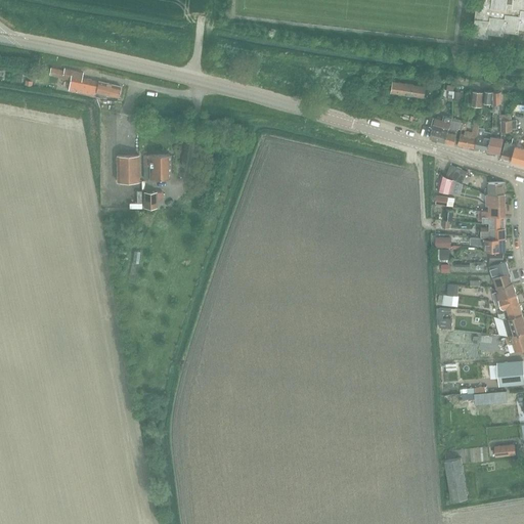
[(476,0),(473,36),(488,38),(488,34),(504,36),(504,32),(519,33),(519,29),(523,29),(523,0),(512,0),(512,4),(507,3),(507,0),(476,0)]
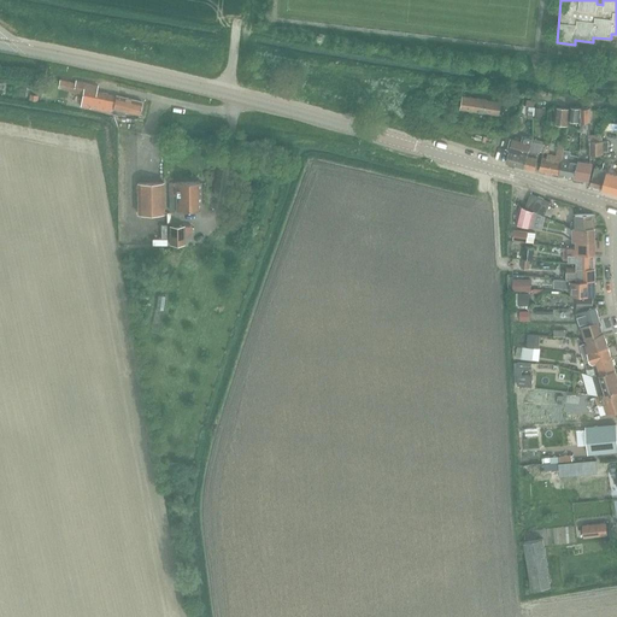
[(76,83),(75,89),(83,90),(82,97),(81,106),(99,110),(112,112),(112,113),(123,116),(124,111),(139,115),(141,107),(142,106),(141,106),(142,101),(116,95),(97,92),(98,86),(76,81),(76,83)]
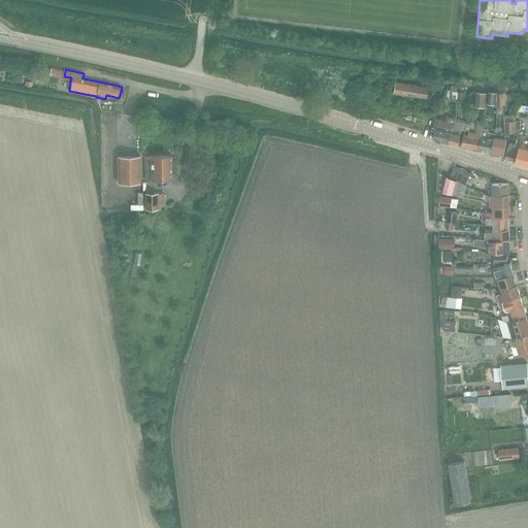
[(393,95),(419,98),(419,102),(427,103),(428,99),(427,99),(429,88),(394,83),(393,95)]
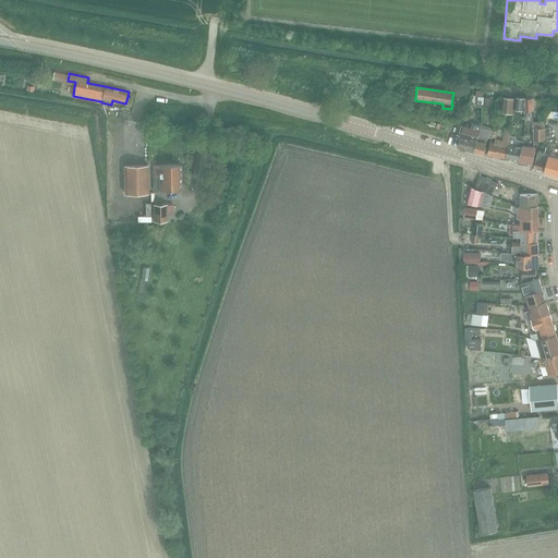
[(513,113),(514,109),(516,99),(502,97),(500,112),(513,113)]
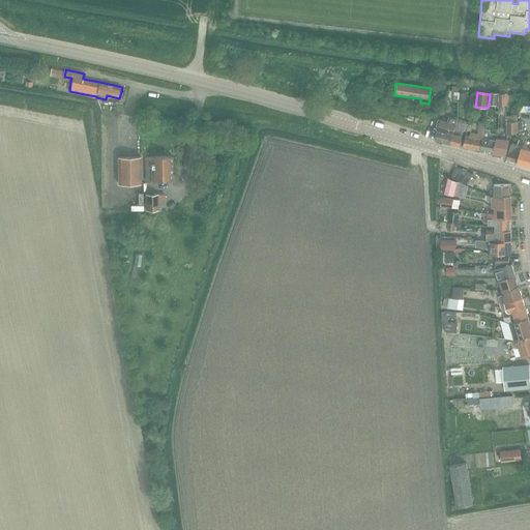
[(490,92),(490,94),(489,104),(497,105),(498,101),(499,101),(499,93),(490,92)]
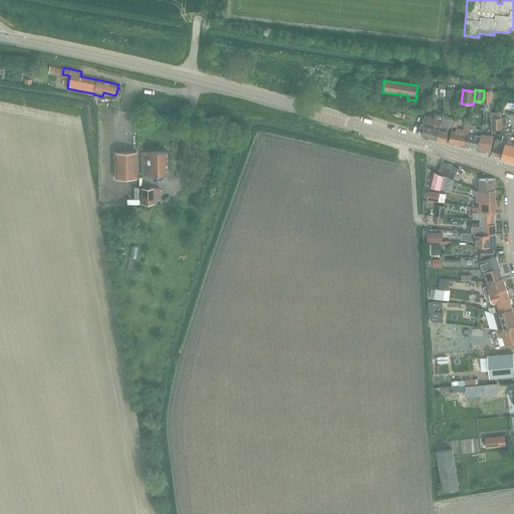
[(506,106),(502,106),(502,123),(513,123),(513,110),(506,111),(506,106)]
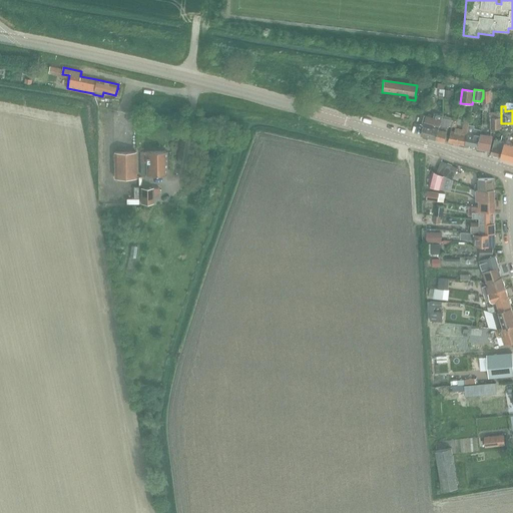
[(421,113),(418,123),(424,125),(421,134),(424,135),(435,138),(438,129),(441,120),(442,116),(442,115),(434,113),(433,117),(421,113)]
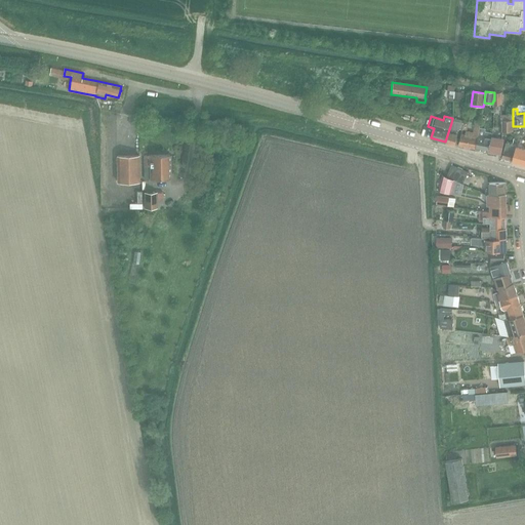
[(448,132),(445,142),(456,146),(458,138),(456,137),(459,129),(461,129),(462,128),(463,121),(452,119),(451,123),(448,132)]
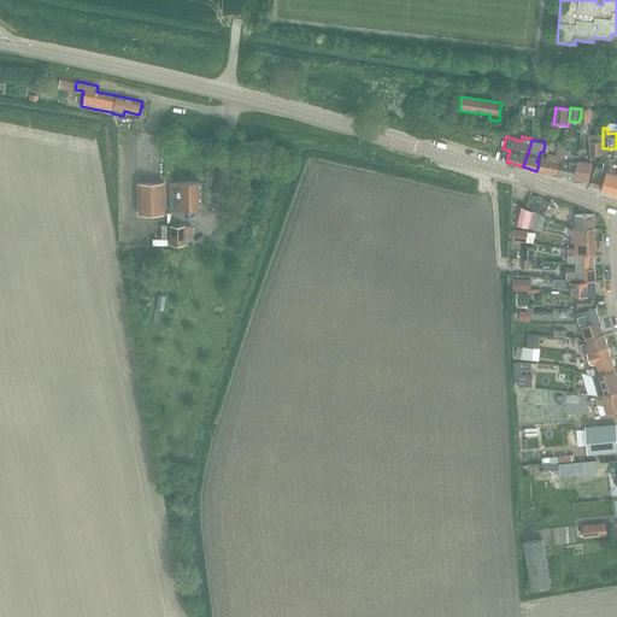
[(589,141),(589,150),(589,153),(603,154),(603,141),(589,141)]
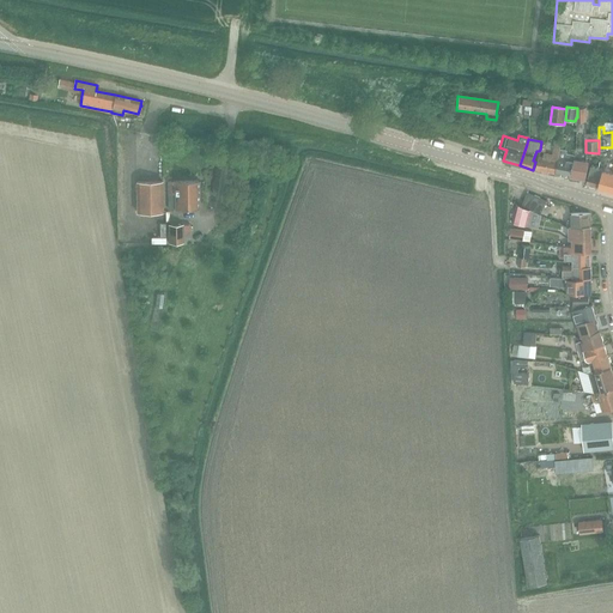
[(539,156),(535,170),(556,174),(558,159),(558,157),(559,152),(559,150),(560,141),(554,141),(552,156),(544,155),(544,157),(539,156)]
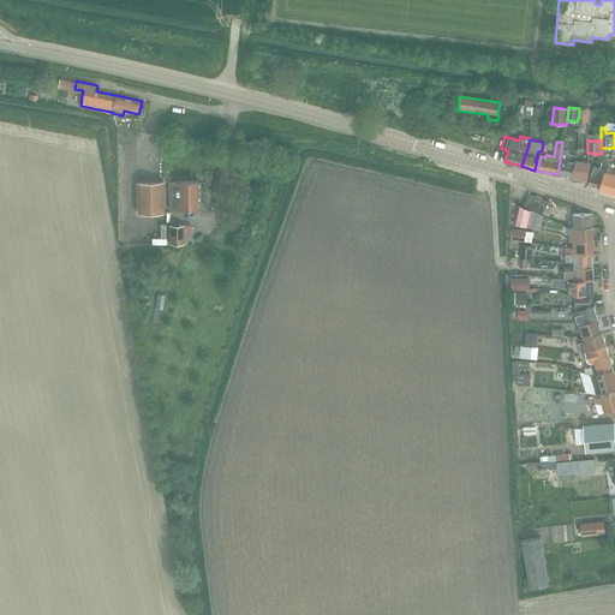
[(572,178),(575,160),(577,156),(567,154),(568,151),(561,150),(561,153),(560,160),(557,174),(572,178)]
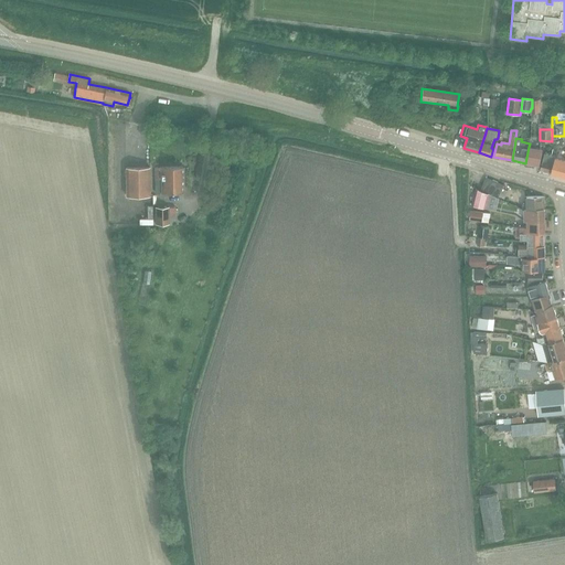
[(536,149),(529,147),(525,163),(540,166),(542,155),(540,150),(536,149)]
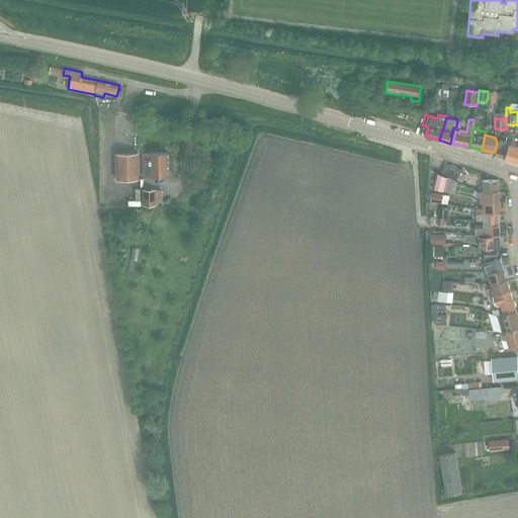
[(500,140),(495,156),(505,159),(510,144),(511,137),(507,137),(506,142),(500,140)]
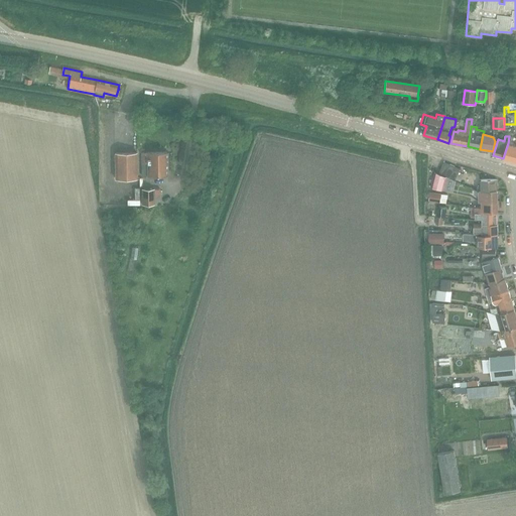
[(515,145),(508,143),(503,158),(515,161),(515,157),(515,156),(515,145)]
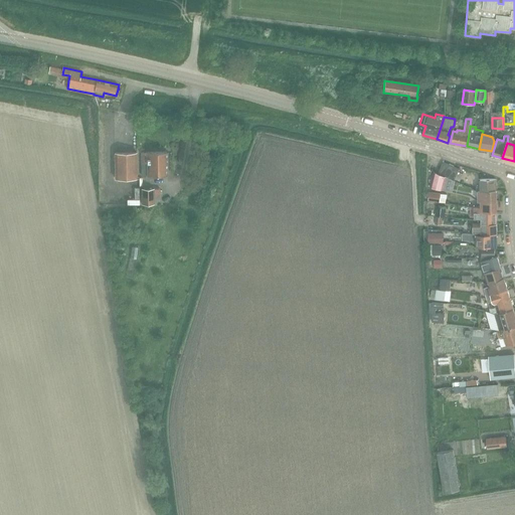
[(114,177),(136,176),(136,151),(114,152),(114,177)]
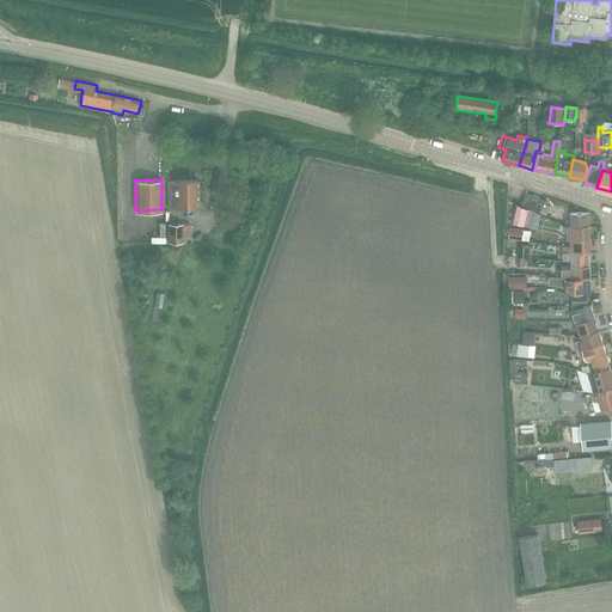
[(173,208),(199,208),(199,179),(167,179),(167,194),(173,194),(173,208)]
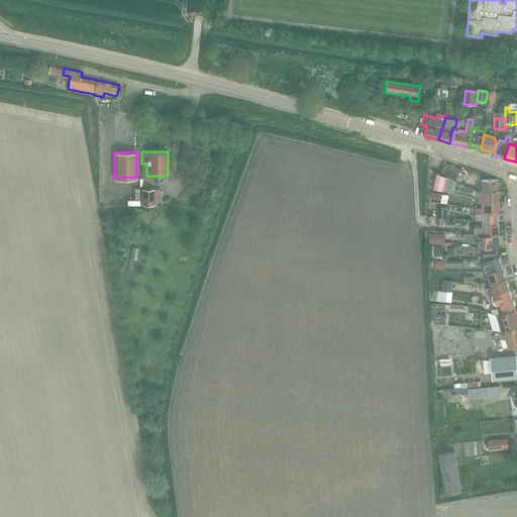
[(445,162),(440,174),(456,181),(461,169),(445,162)]
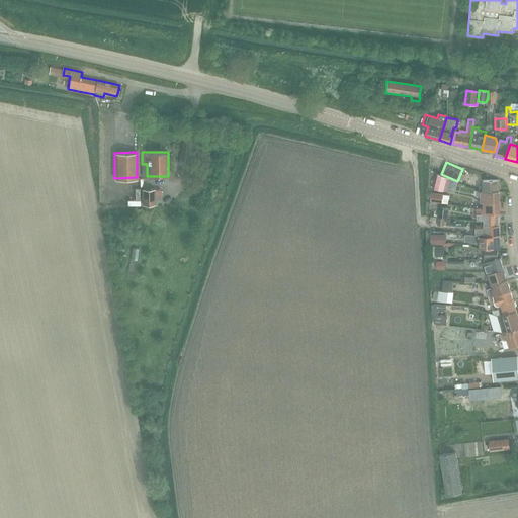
[(437,172),(433,188),(445,191),(448,177),(437,172)]
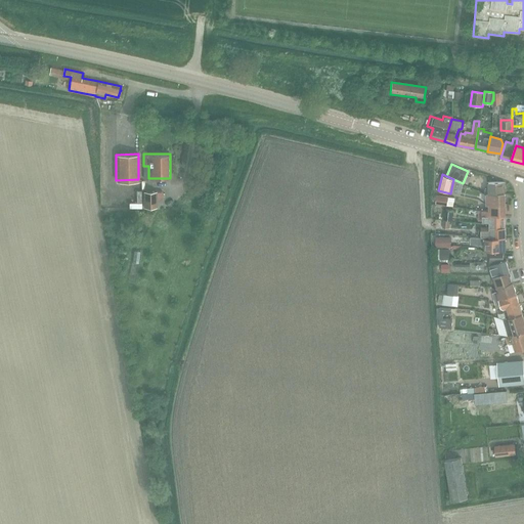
[(485,193),(486,193),(505,193),(505,182),(488,182),(489,188),(485,188),(485,193)]
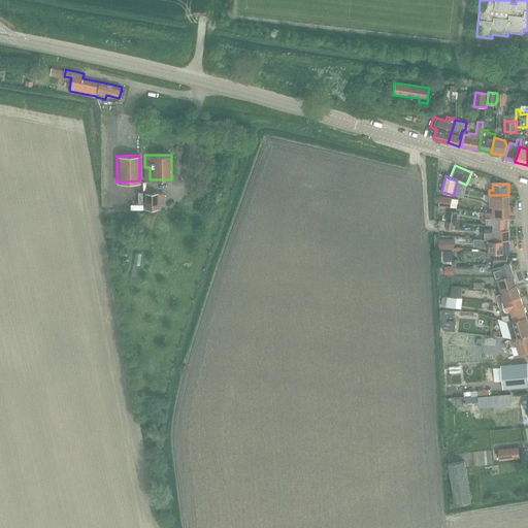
[(157,193),(144,194),(145,209),(158,208),(157,193)]
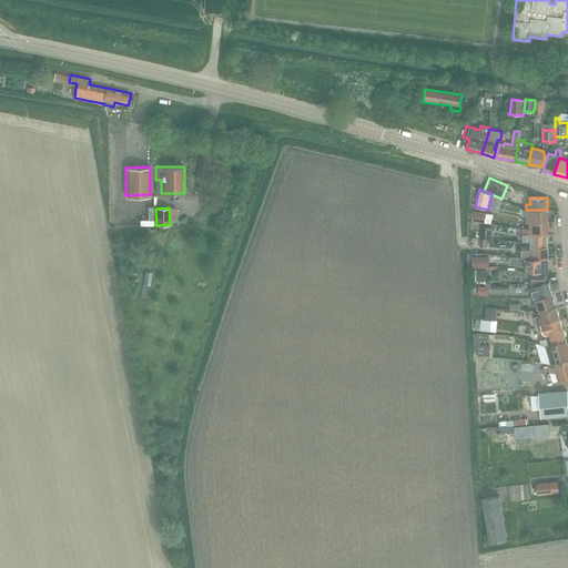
[(547,210),(527,210),(528,222),(530,222),(547,222),(548,222),(547,210)]
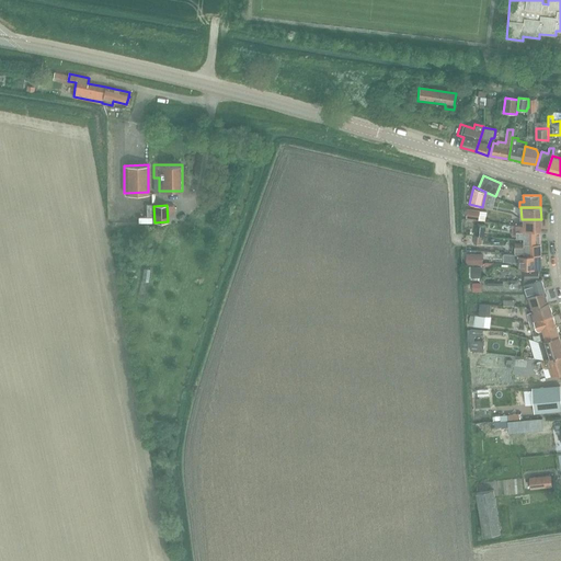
[(468,209),(467,218),(479,219),(480,210),(468,209)]
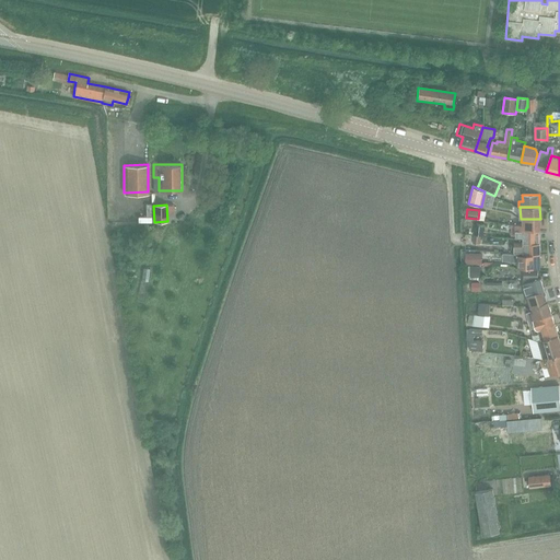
[(511,225),(511,231),(539,230),(539,219),(523,219),(523,225),(511,225)]
